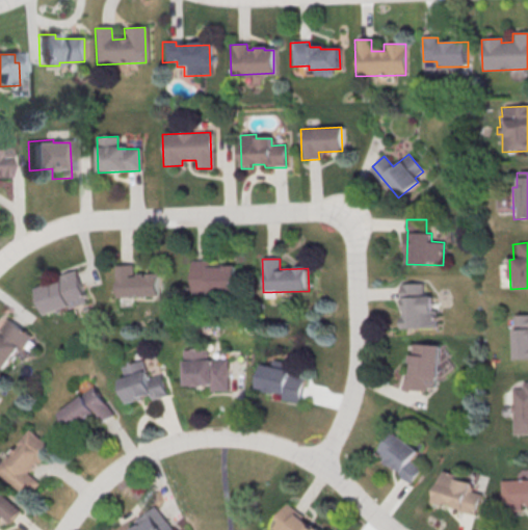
[(192,293),(191,262),(209,262),(209,268),(236,267),(237,291),(192,293)]
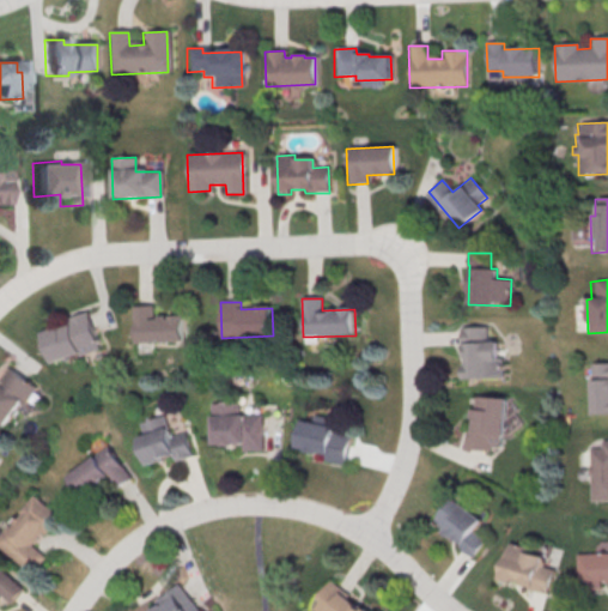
[(135,344),(134,308),(154,307),(154,321),(159,320),(159,316),(168,316),(168,320),(171,320),(171,316),(186,316),(187,342),(135,344)]
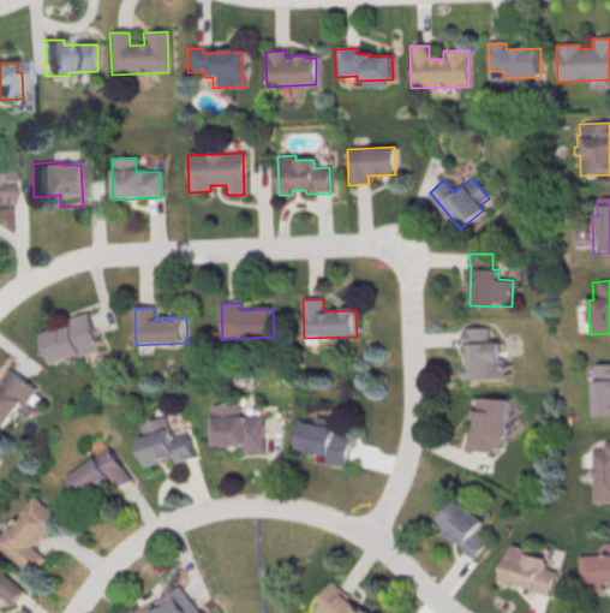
[(42,334),(71,325),(70,320),(89,313),(102,350),(81,358),(79,356),(53,365),(42,334)]
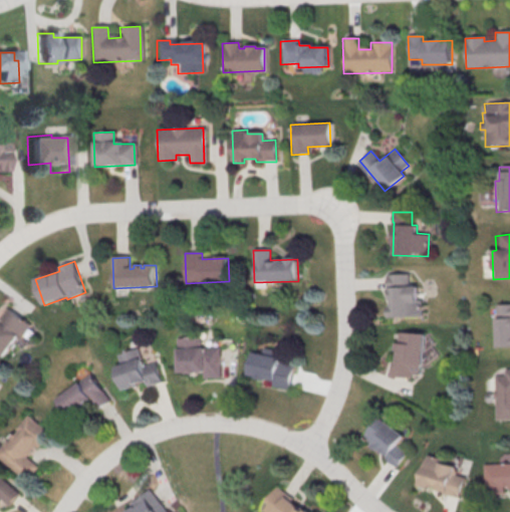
[(389,317),(389,307),(391,307),(390,288),(387,288),(387,275),(408,274),(409,287),(418,287),(418,299),(422,299),(422,316),(389,317)]
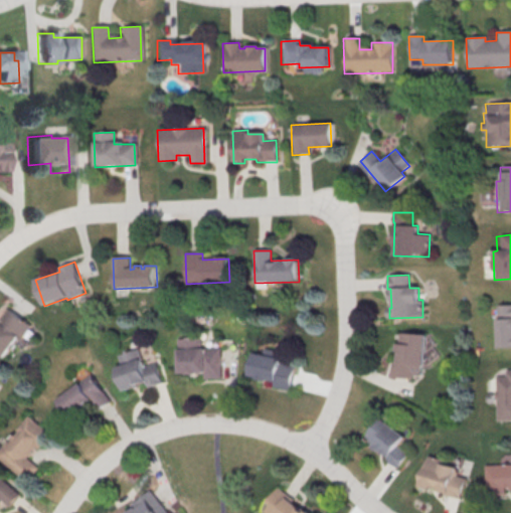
[(510,348),(494,349),(492,306),(510,305),(510,348)]
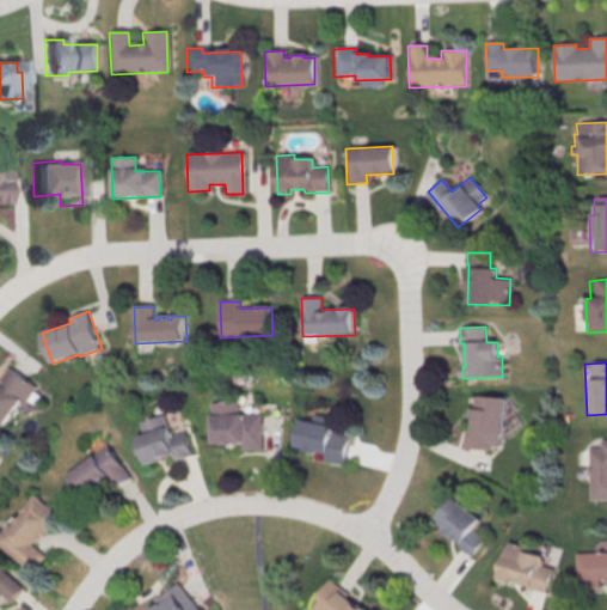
[(0,374),(6,366),(37,388),(20,412),(17,408),(4,427),(0,424),(0,374)]
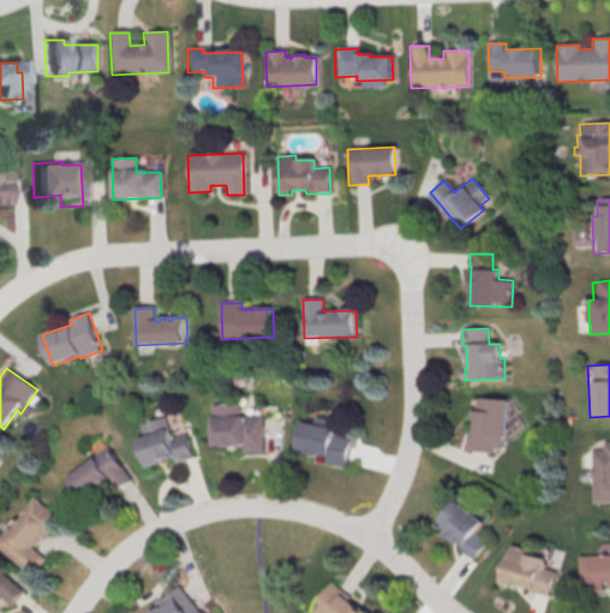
[(465,451),(466,433),(473,433),(473,421),(471,421),(472,411),(474,411),(474,399),(508,402),(506,440),(501,440),(501,448),(492,448),(492,453),(465,451)]
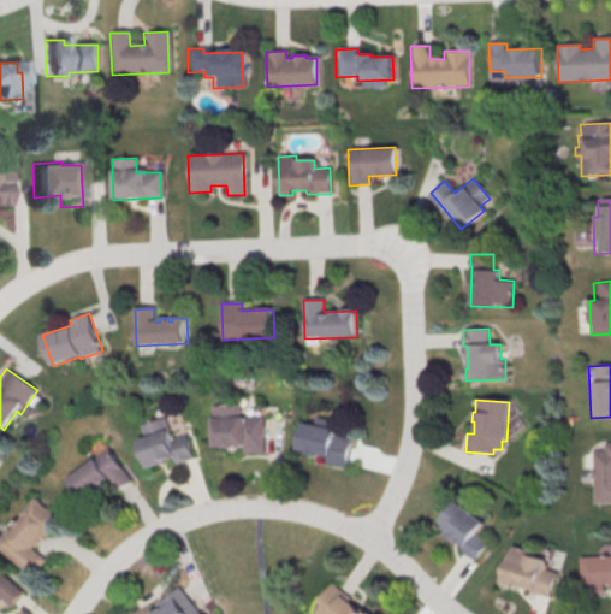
[(211,406),(238,405),(238,418),(261,418),(261,453),(242,454),(242,447),(212,447),(211,406)]
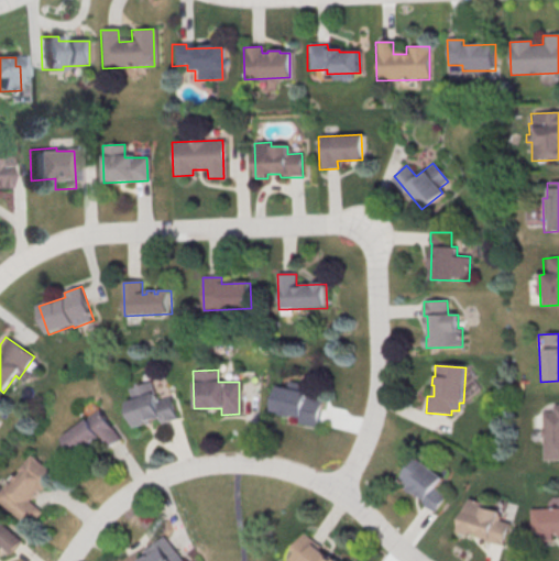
[(124,402),(130,400),(128,391),(150,384),(155,403),(171,397),(178,419),(162,425),(160,419),(133,428),(124,402)]
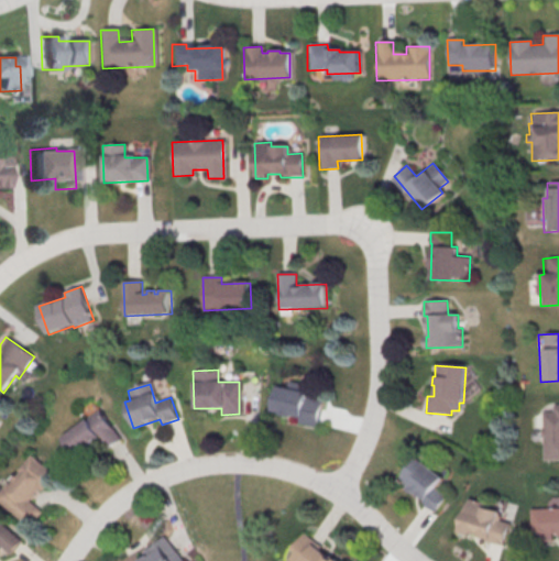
[(271,410),(276,386),(307,394),(306,399),(321,403),(315,427),(297,422),(299,417),(271,410)]
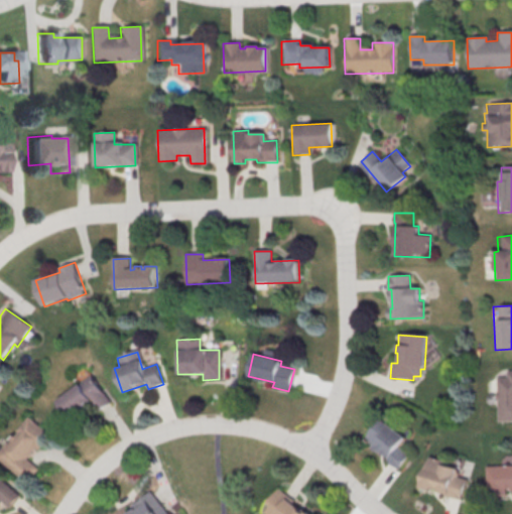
[(511,420),(495,422),(492,378),(502,377),(502,371),(511,370),(511,420)]
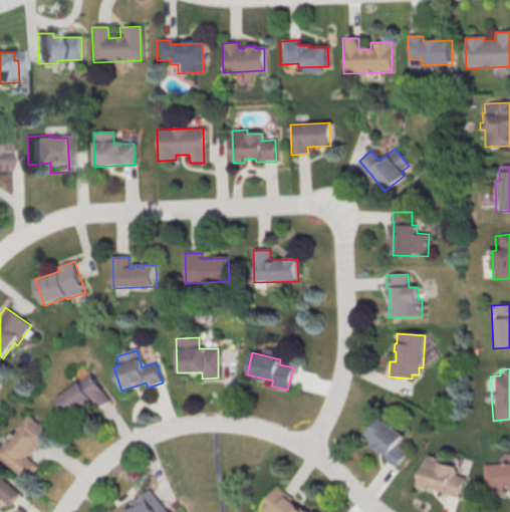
[(54,400),(89,374),(109,402),(98,410),(90,398),(66,416),(54,400)]
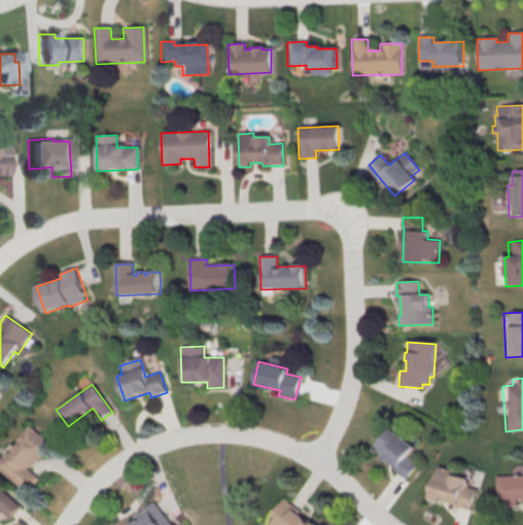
[(0,458),(28,427),(46,444),(25,469),(37,480),(26,493),(0,470),(0,458)]
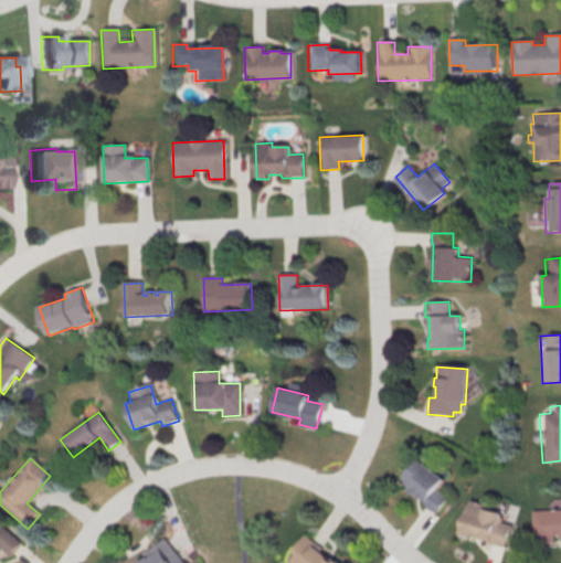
[(400,481),(417,459),(445,480),(436,491),(447,499),(436,513),(423,503),(425,500),(400,481)]
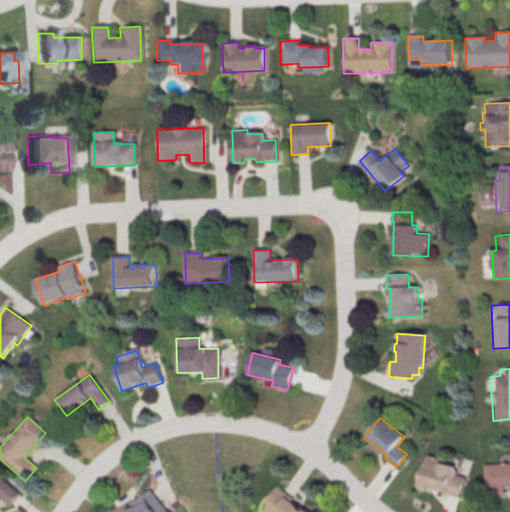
[(418,485),(428,456),(441,460),(440,463),(455,468),(453,474),(465,478),(458,498),(442,493),(443,490),(429,486),(428,489),(418,485)]
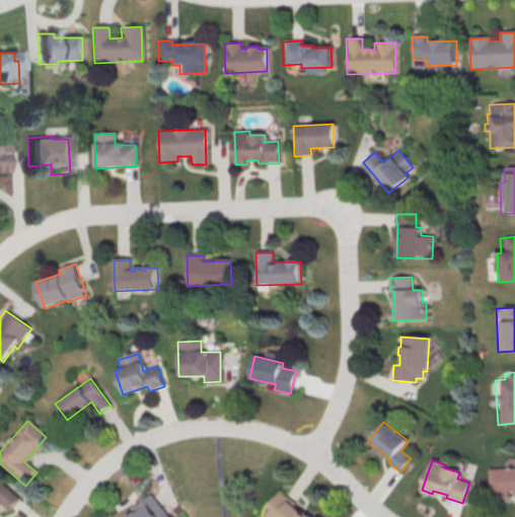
[(487,470),(514,468),(514,493),(508,494),(508,499),(488,499),(487,470)]
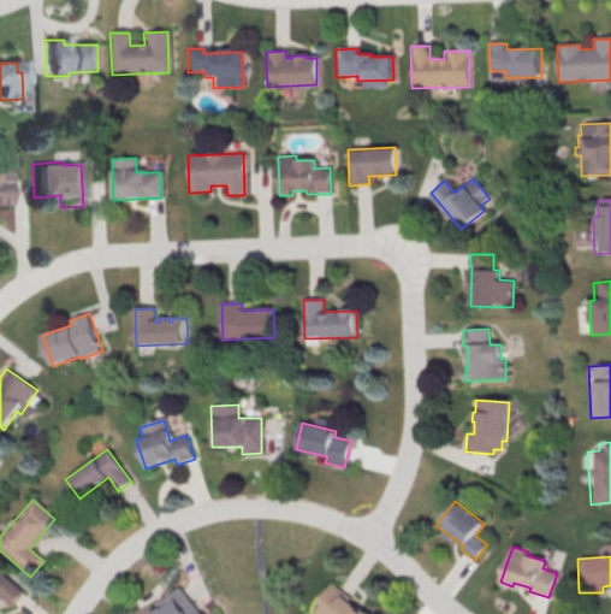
[(0,574),(21,592),(7,607),(0,601),(0,574)]
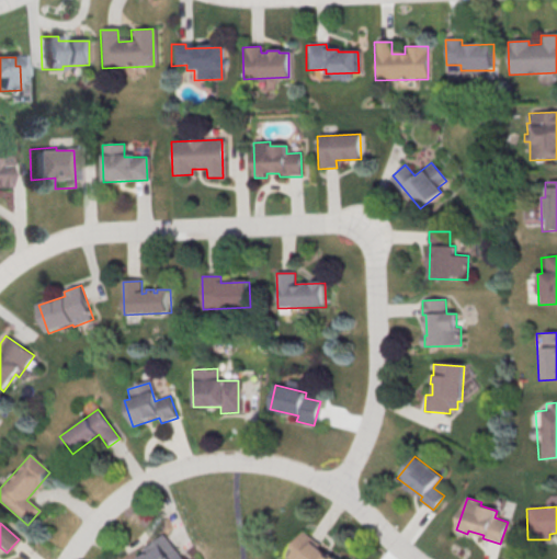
[(290,558),(295,550),(292,547),(304,532),(338,558),(290,558)]
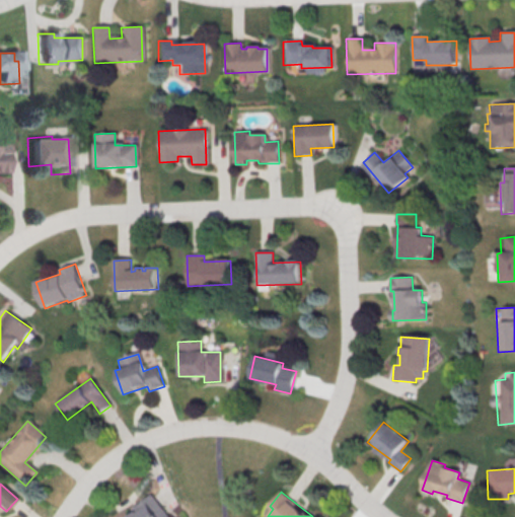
[(124,516),(120,511),(132,502),(135,507),(151,494),(168,516),(124,516)]
